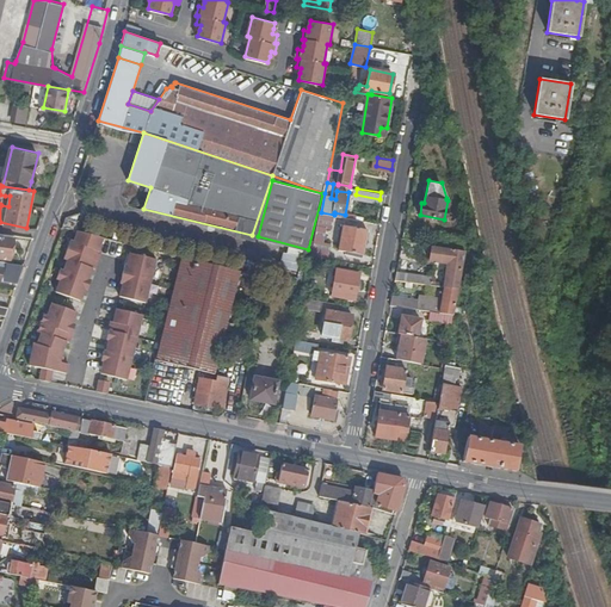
[(334,215),(321,212),(313,254),(327,258),(335,215),(334,215)]
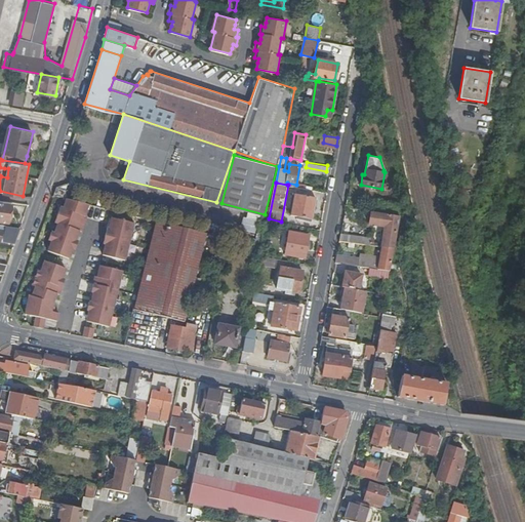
[(66,190),(56,186),(53,193),(63,196),(66,190)]
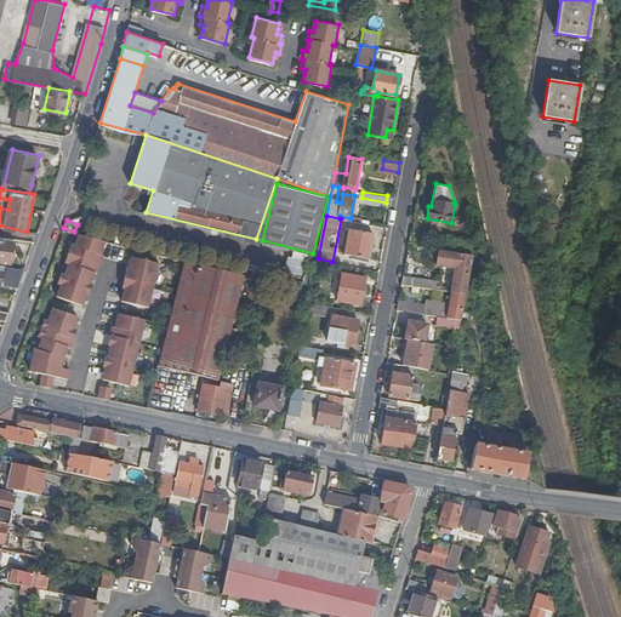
[(374,233),(349,228),(345,253),(369,258),(374,233)]
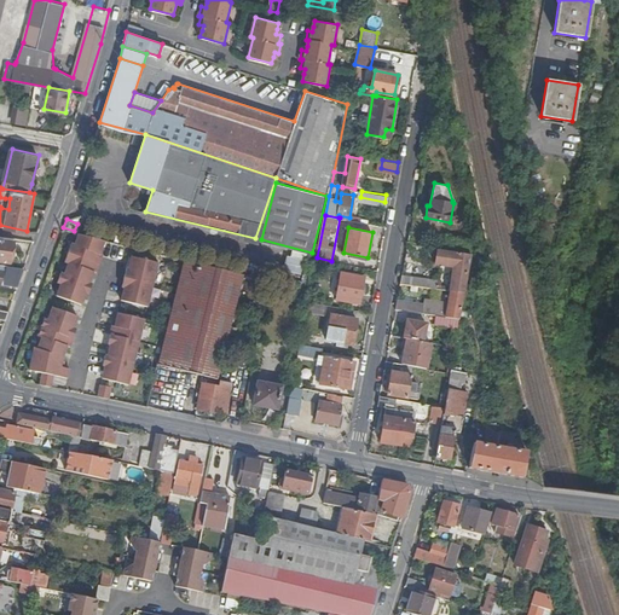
[(99,253),(104,239),(79,233),(74,244),(70,243),(64,260),(68,261),(64,273),(61,272),(57,280),(61,283),(56,295),(81,303),(85,291),(87,293),(91,283),(88,282),(92,271),(96,272),(102,254),(99,253)]
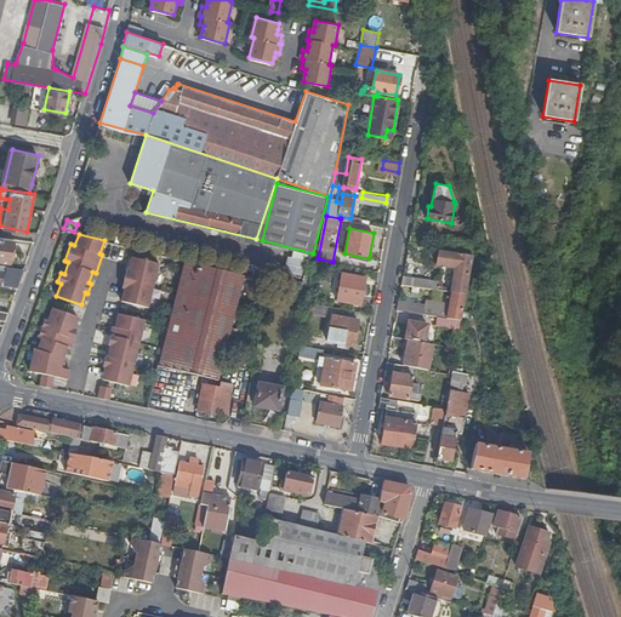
[(17,241),(15,238),(0,235),(0,258),(6,260),(7,250),(12,251),(17,247),(17,241)]
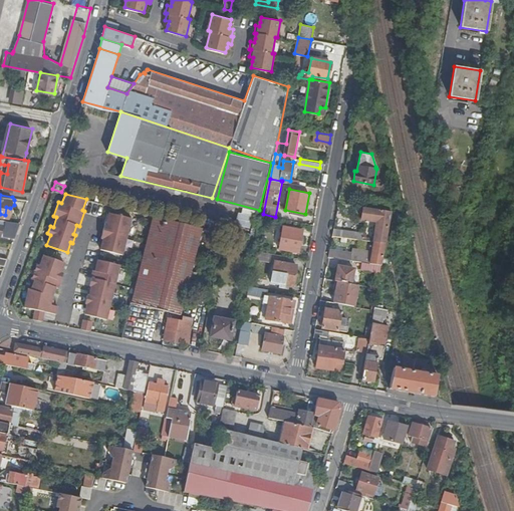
[(381,209),(380,198),(370,197),(368,207),(381,209)]
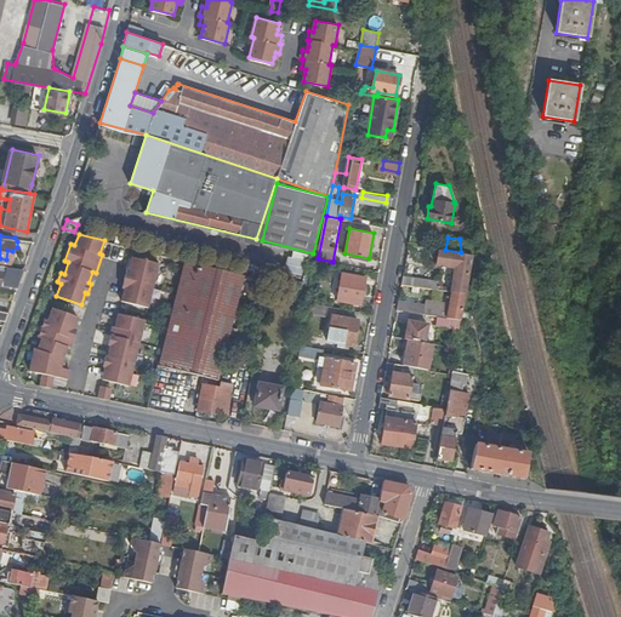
[(288,249),(285,270),(302,273),(305,251),(288,249)]
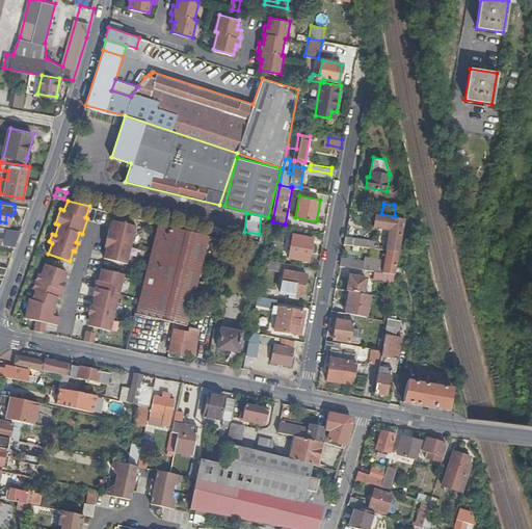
[(398,254),(404,218),(395,216),(381,214),(376,213),(375,226),(384,228),(384,225),(391,226),(387,252),(398,254)]
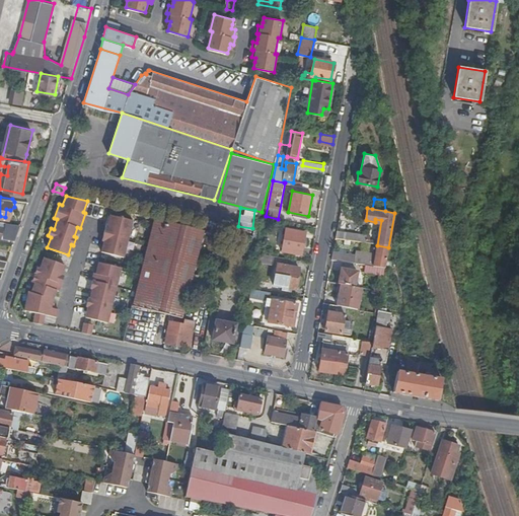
[(123,256),(132,219),(110,214),(107,224),(105,224),(101,240),(103,240),(101,251),(123,256)]
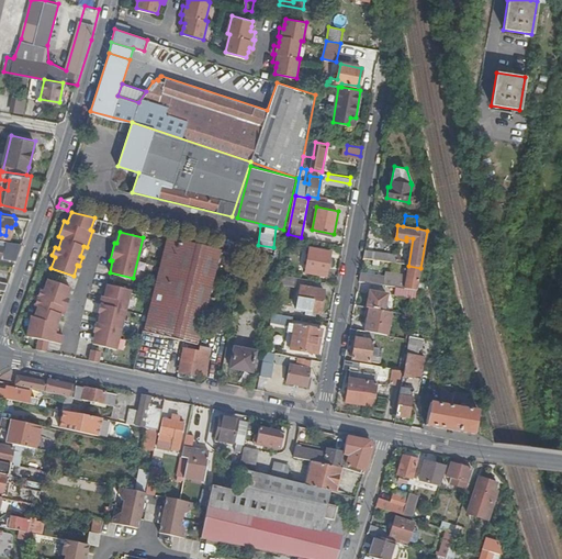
[(221,249),(167,236),(144,331),(197,344),(221,249)]
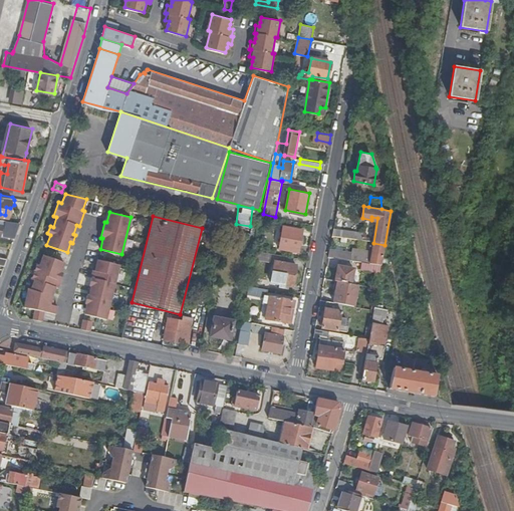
[(303,229),(283,225),(279,248),(299,251),(303,229)]
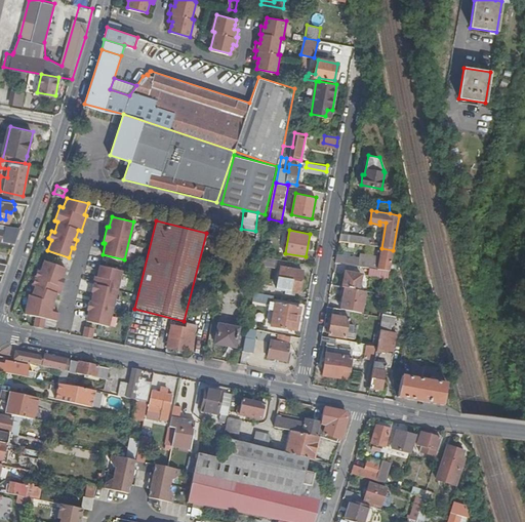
[(371,238),(340,233),(339,240),(370,245),(371,238)]
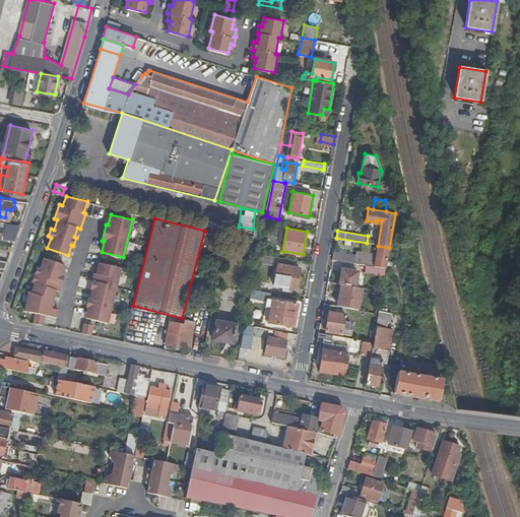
[(385,269),(389,248),(378,246),(376,255),(358,251),(356,256),(334,252),(332,259),(368,266),(385,269)]
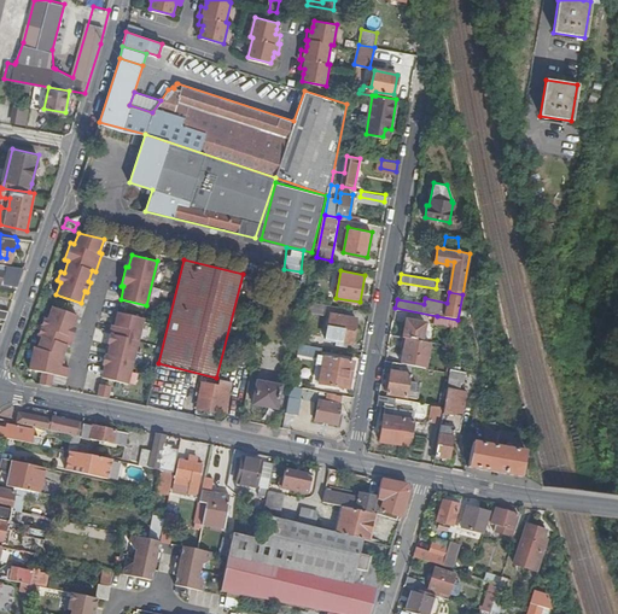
[(326,304),(308,300),(305,310),(324,314),(326,304)]
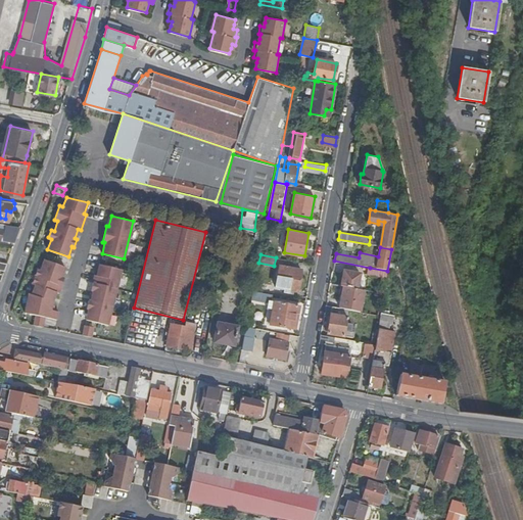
[(64,266),(44,258),(40,269),(37,268),(31,283),(35,284),(31,293),(28,293),(24,311),(36,313),(34,323),(43,324),(45,316),(57,319),(59,311),(51,310),(52,301),(55,291),(58,292),(63,277),(61,277),(64,266)]
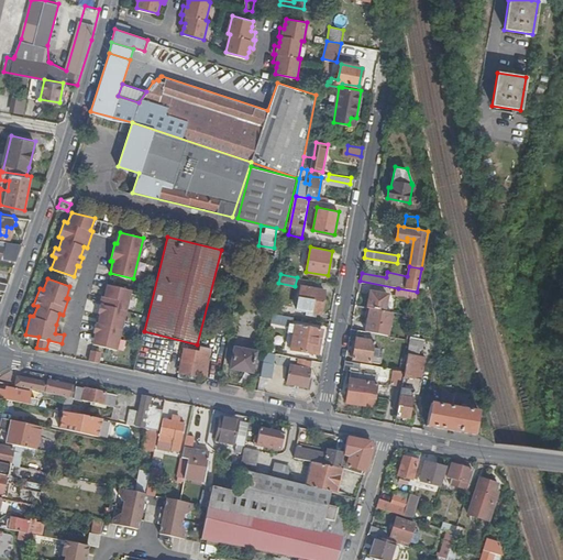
[(117,349),(131,289),(108,284),(105,295),(102,295),(98,311),(101,313),(98,324),(96,322),(94,331),(96,331),(94,343),(117,349)]
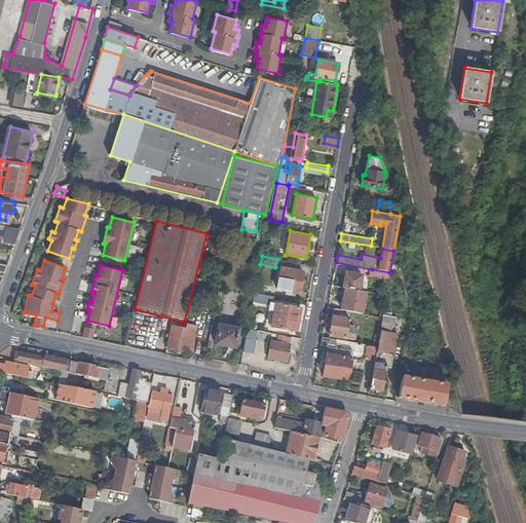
[(276,289),(299,293),(303,270),(280,266),(276,289)]
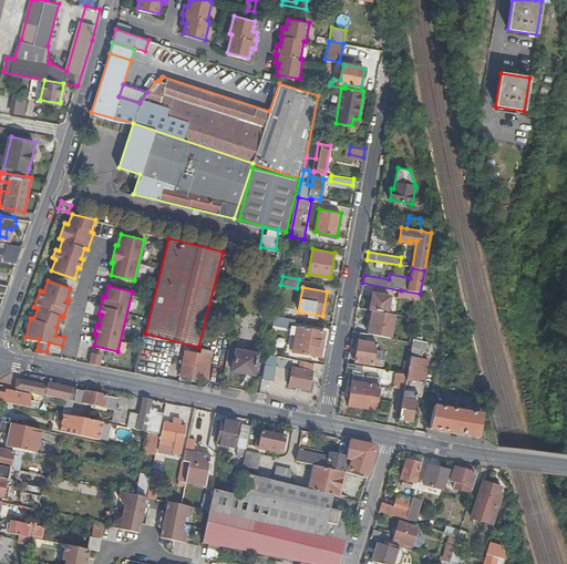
[(419,301),(420,294),(401,290),(400,298),(419,301)]
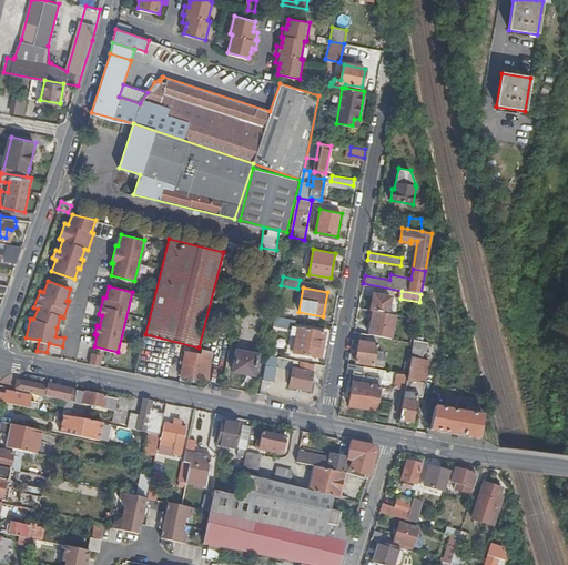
[(374,293),(371,309),(372,309),(388,312),(391,296),(374,293)]
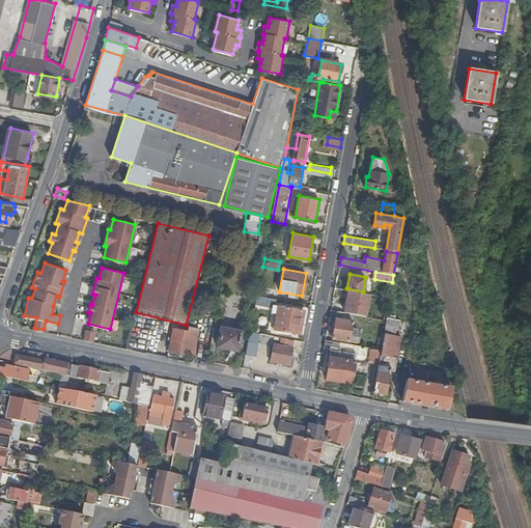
[(354,313),(365,315),(370,293),(363,292),(347,288),(346,294),(343,311),(354,313)]
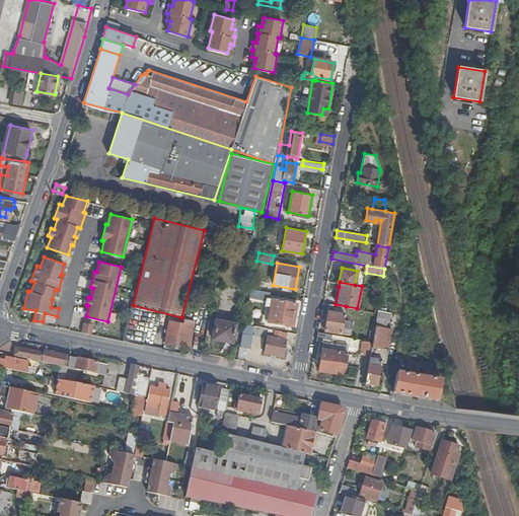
[(270,298),(271,292),(251,288),(249,296),(267,299),(265,305),(271,306),(268,321),(290,325),(294,310),(296,311),(297,303),(270,298)]
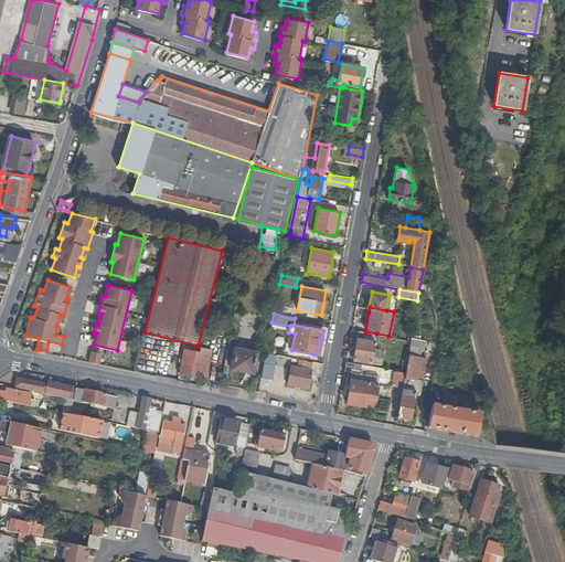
[(365,331),(359,330),(354,359),(382,363),(383,356),(380,356),(381,349),(374,348),(375,343),(376,341),(375,341),(376,333),(365,331)]
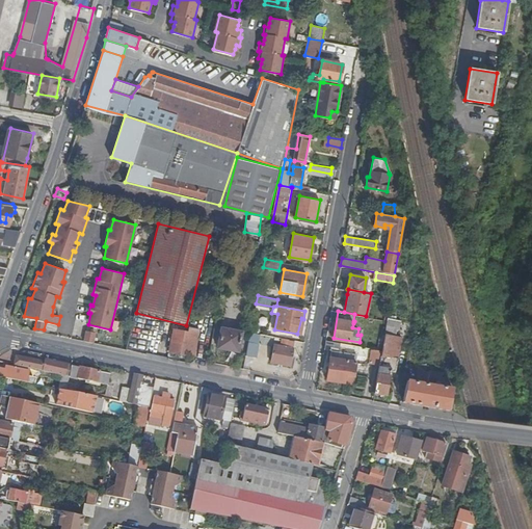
[(386,316),(383,329),(398,332),(399,318),(386,316)]
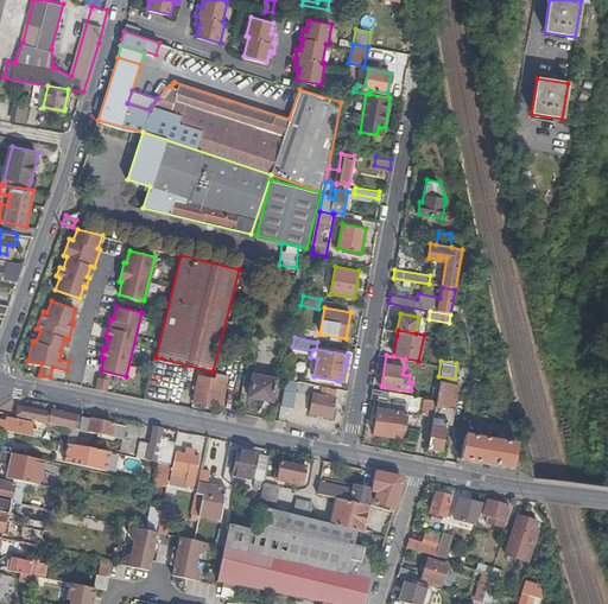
[(226,387),(228,376),(223,375),(216,373),(214,379),(198,375),(192,400),(217,405),(221,387),(226,387)]
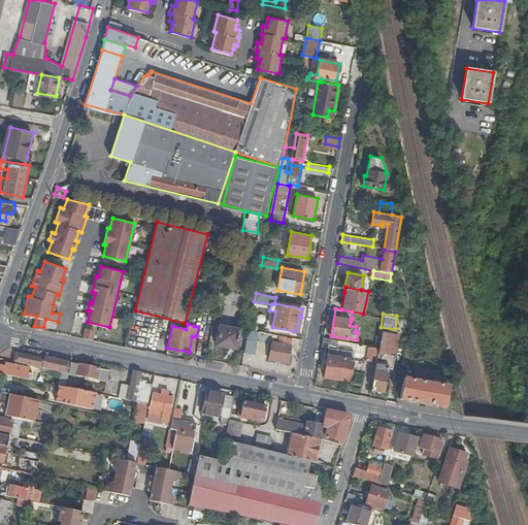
[(236,348),(240,328),(220,325),(216,343),(236,348)]
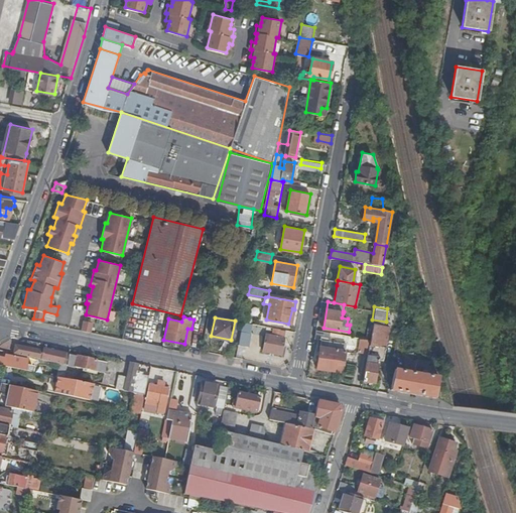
[(82,330),(91,332),(93,322),(85,319),(82,330)]
